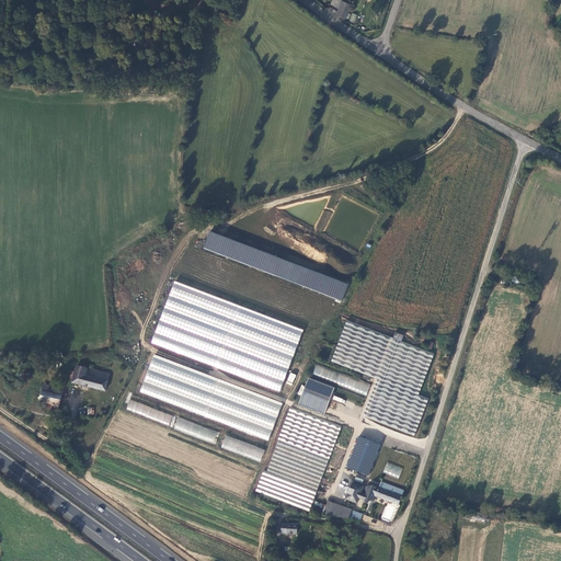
[(340,1),(334,15),(344,20),(348,6),(340,1)]
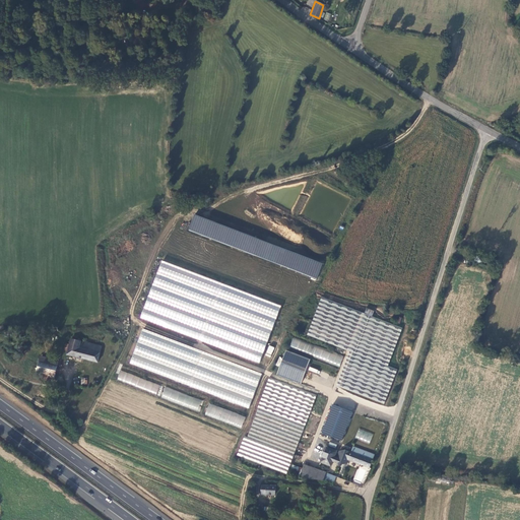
[(261,362),(281,303),(159,262),(140,320),(261,362)]
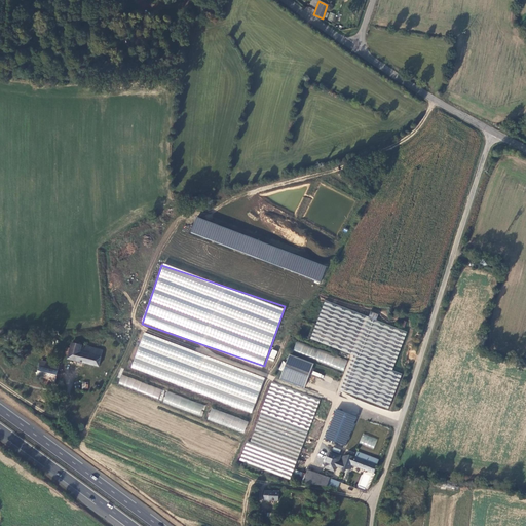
[(297,341),(293,350),(343,370),(347,361),(297,341)]
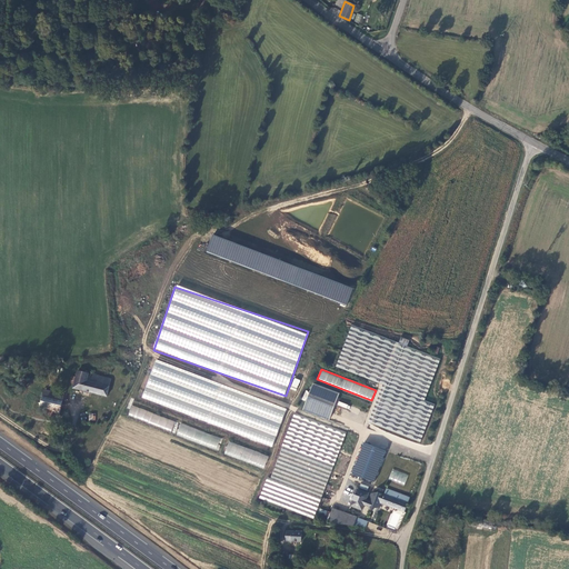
[(71,389),(103,398),(109,381),(98,379),(76,373),(75,375),(73,378),(72,386),(71,389)]
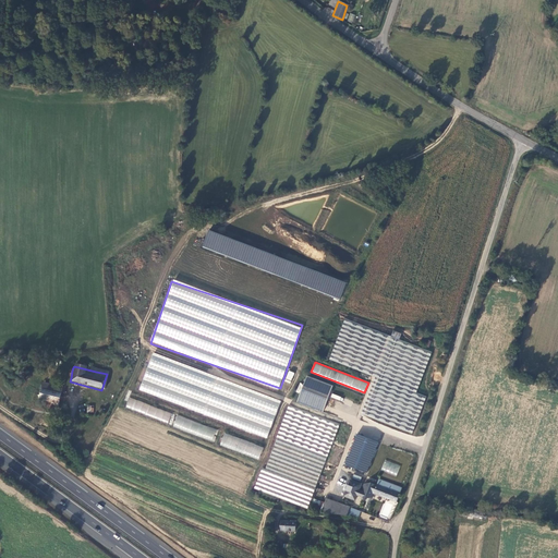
[(289,371),(284,381),(290,384),(294,373),(289,371)]
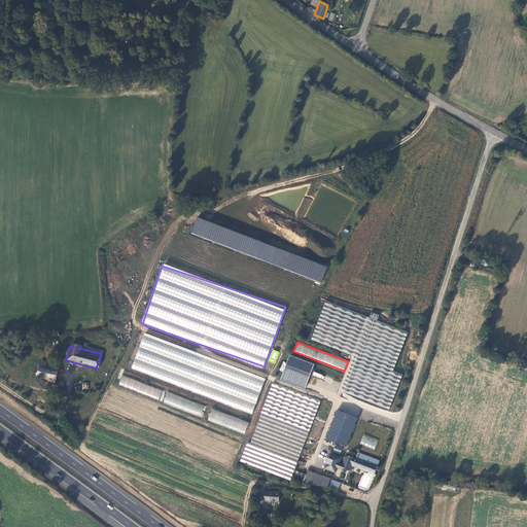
[(288,357),(280,382),(304,390),(313,366),(288,357)]
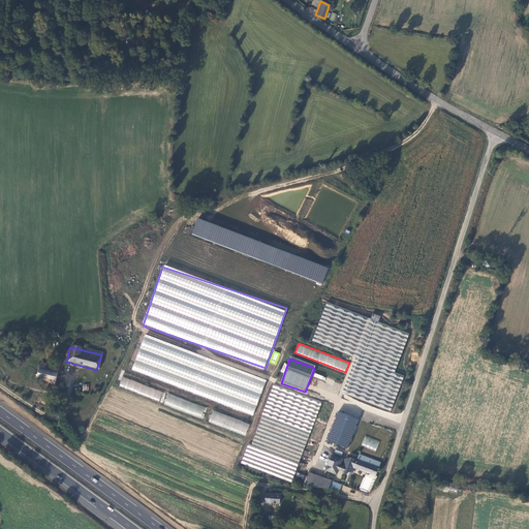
[(57,368),(37,363),(37,366),(37,370),(55,375),(57,368)]
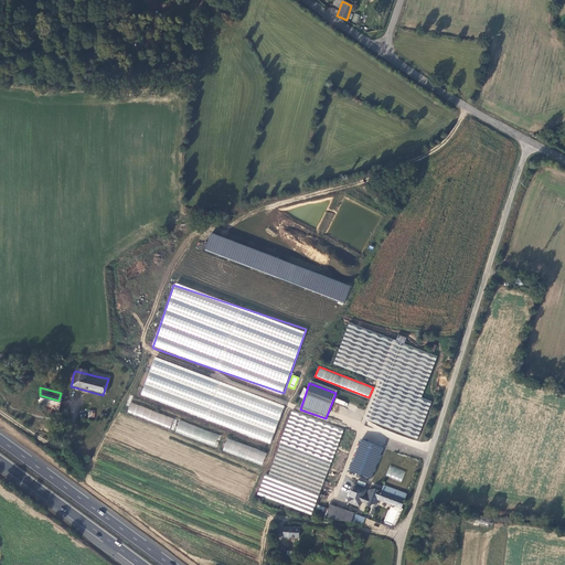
[(57,405),(59,401),(40,395),(36,407),(44,409),(55,412),(57,405)]
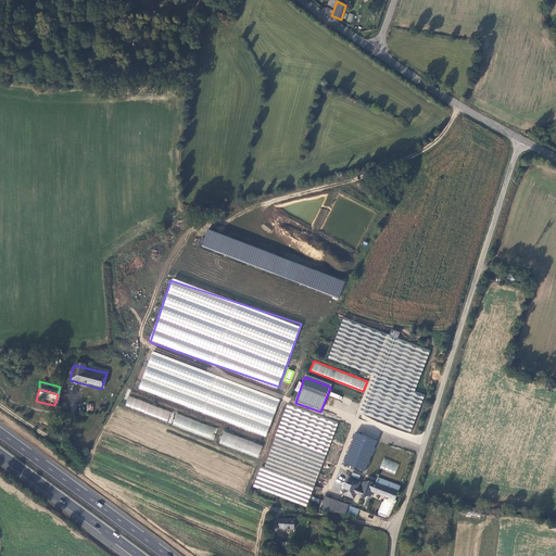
[(125,406),(167,421),(172,412),(128,396),(125,406)]
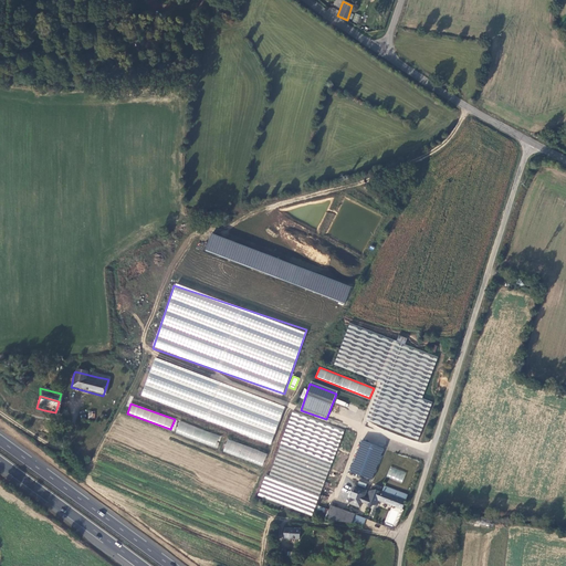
[(258,496),(314,515),(343,428),(291,411),(270,475),(265,474),(258,496)]
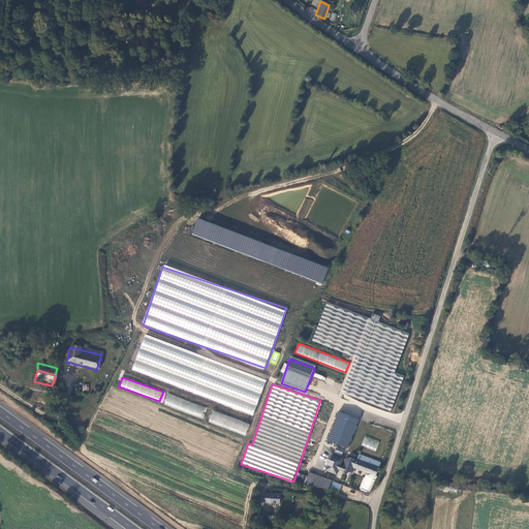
[(201,418),(206,407),(167,394),(163,405),(201,418)]
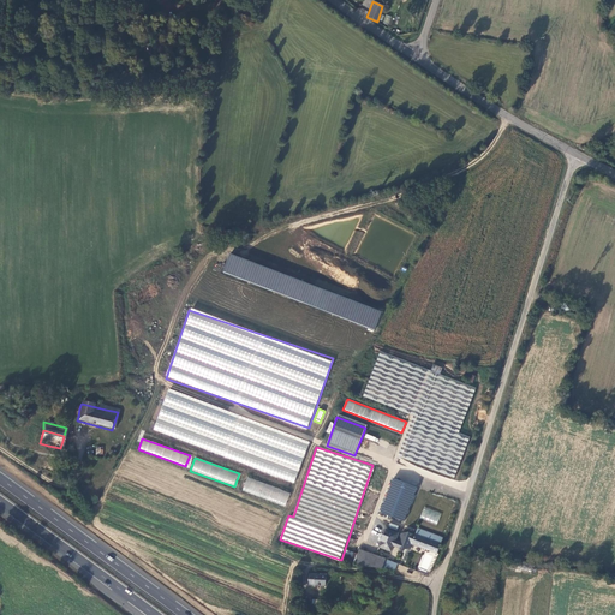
[(248,477),(243,491),(286,506),(291,493),(248,477)]
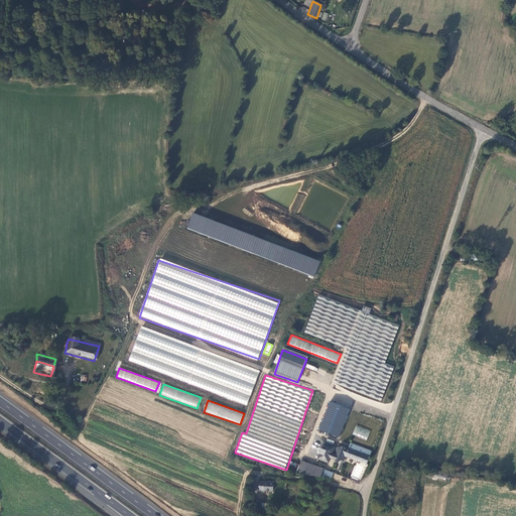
[(340,437),(350,408),(329,401),(318,430),(340,437)]
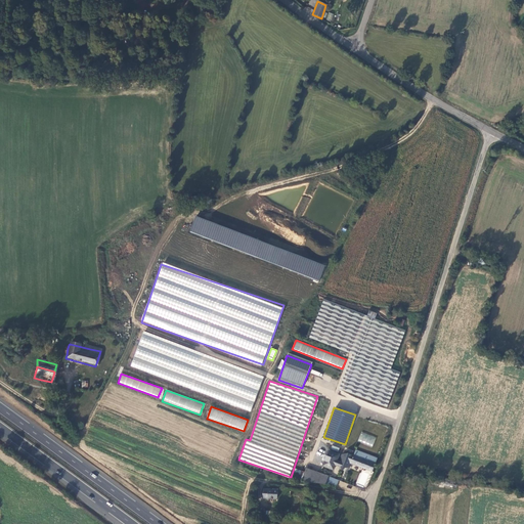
[(361,431),(357,441),(373,447),(377,438),(361,431)]
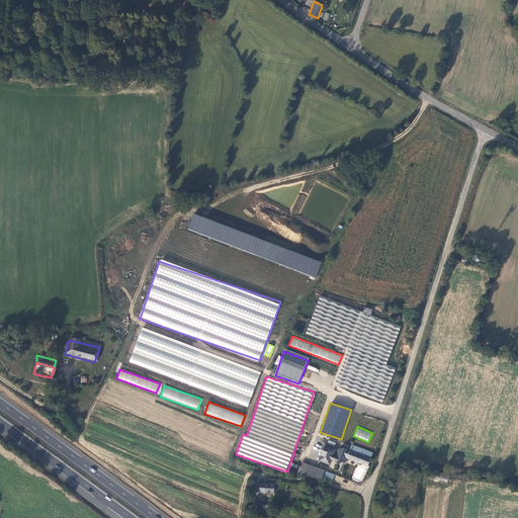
[(364,450),(352,446),(350,450),(350,451),(362,456),(364,450)]
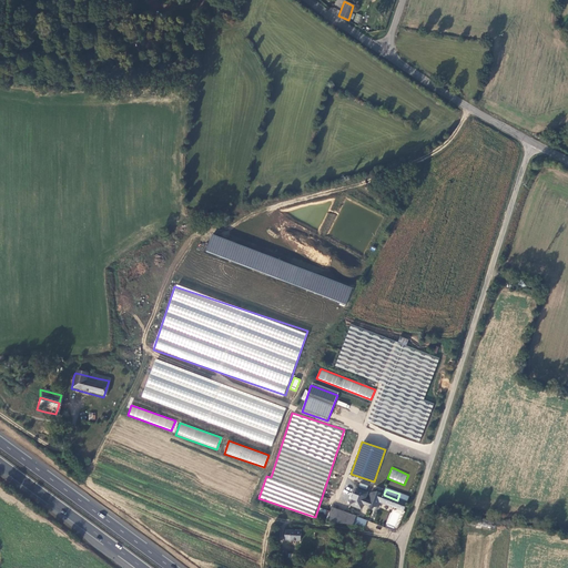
[(355,490),(350,506),(361,510),(363,506),(365,500),(367,495),(355,490)]
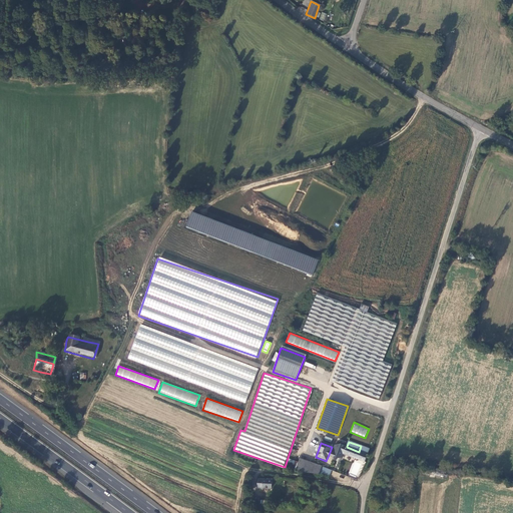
[(369,450),(361,446),(359,452),(347,447),(341,445),(335,446),(332,453),(330,452),(328,457),(335,459),(342,459),(344,454),(364,462),(367,455),(369,450)]
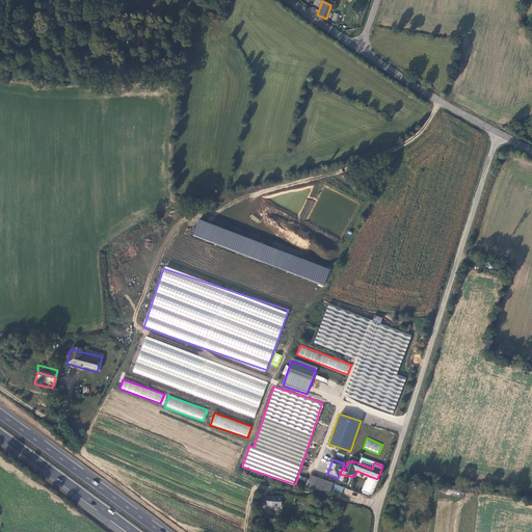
[(331,485),(310,477),(309,481),(306,489),(318,491),(329,494),(331,485)]
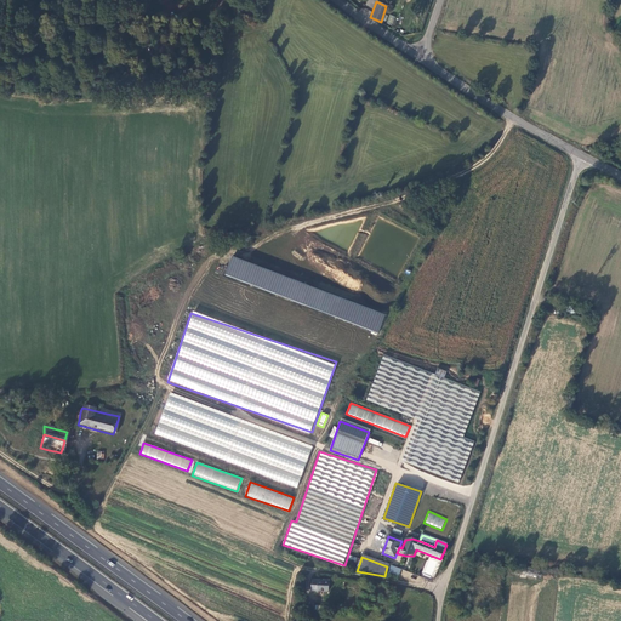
[(360,562),(348,558),(346,567),(357,571),(360,562)]
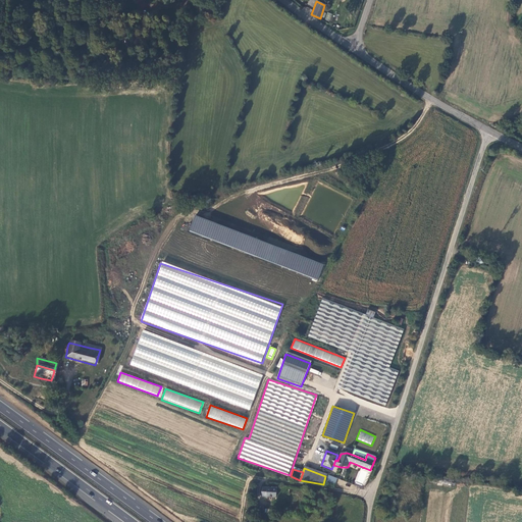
[(335,484),(337,478),(328,475),(326,481),(335,484)]
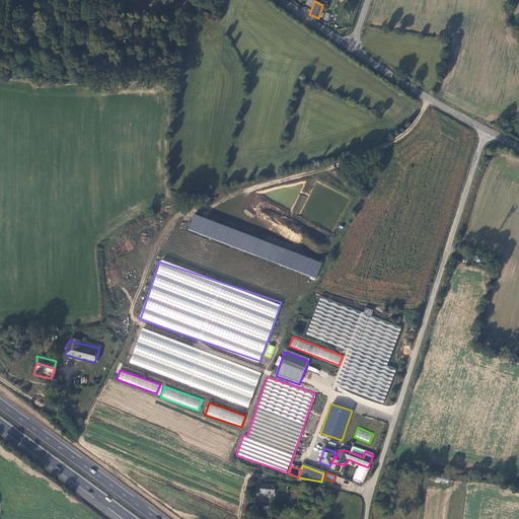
[(273,486),(260,486),(258,494),(273,495),(273,486)]
